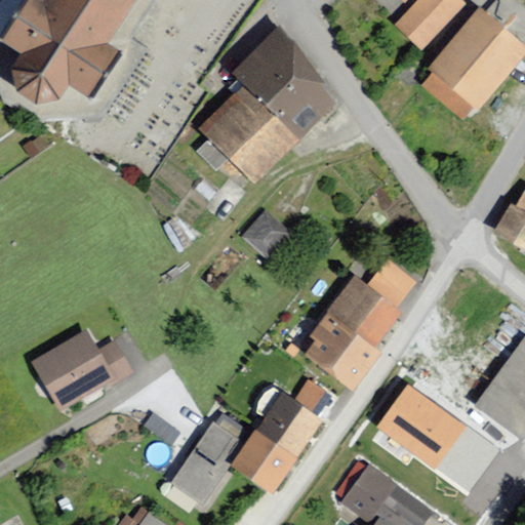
[(109,41),(134,0),(24,0),(1,37),(21,54),(14,70),(17,90),(38,103),(59,96),(69,85),(91,98),(122,50),(109,41)]
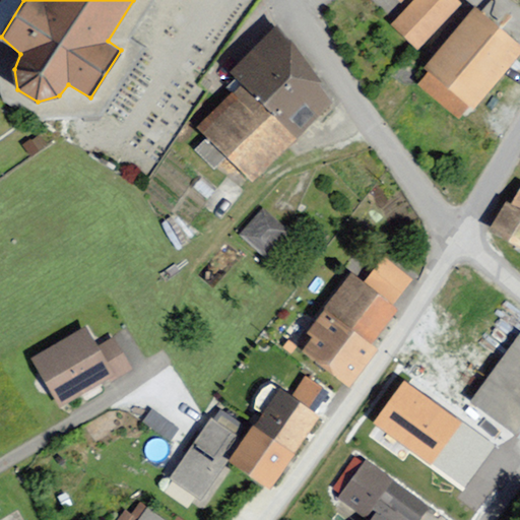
[(420,0),(394,28),(420,52),(462,7),(454,0),(420,0)]
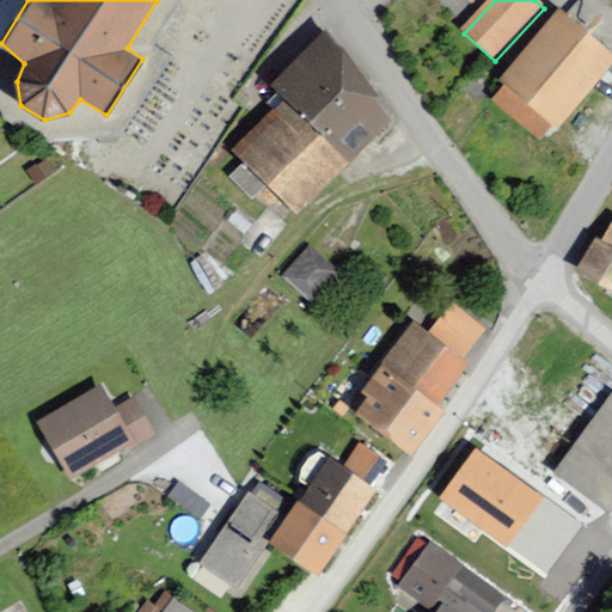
[(494,87),(551,136),(611,63),(611,59),(557,13),(494,87)]
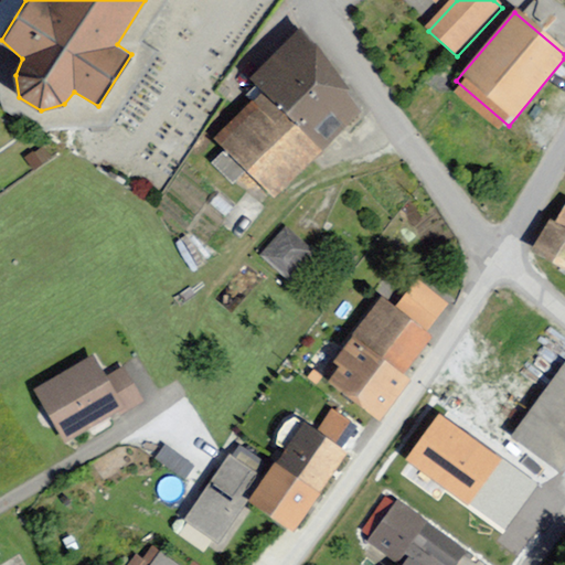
[(321,152),(359,110),(299,29),(249,82),(321,152)]
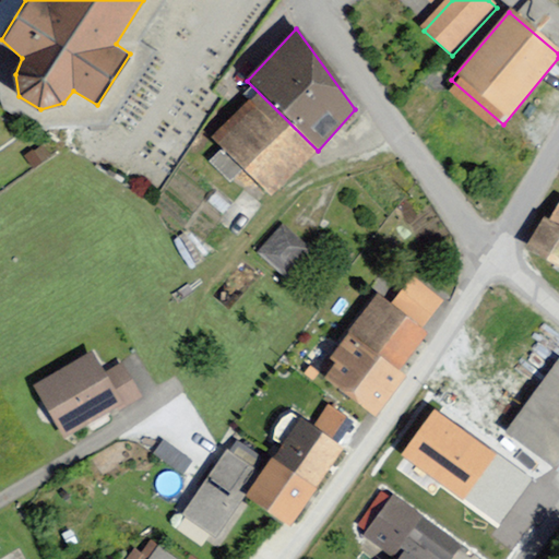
[(212,139),(269,197),(314,152),(258,94),(212,139)]
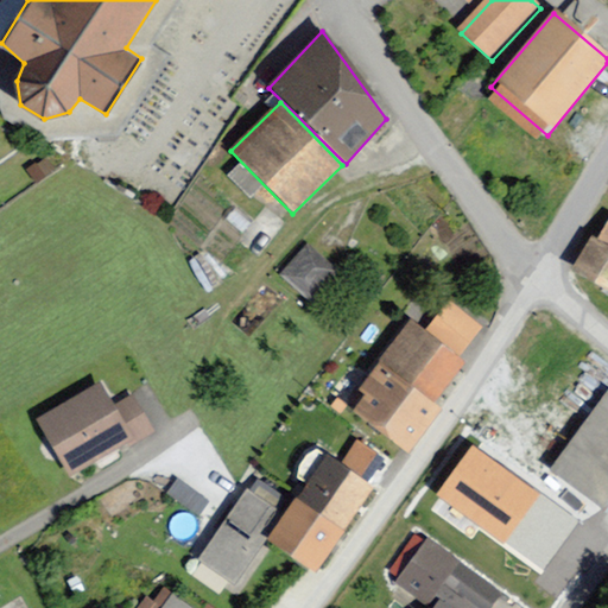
[(568,270),(607,291),(607,222),(599,240),(588,234),(568,270)]
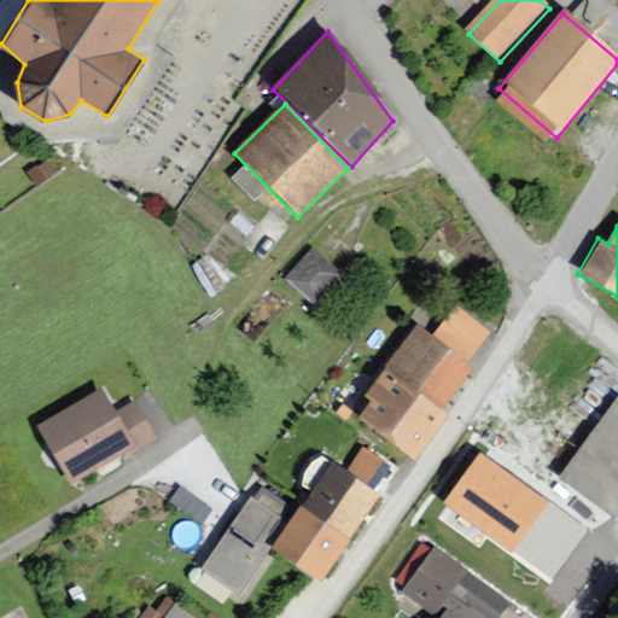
[(309,250),(284,283),(316,309),(343,277),(309,250)]
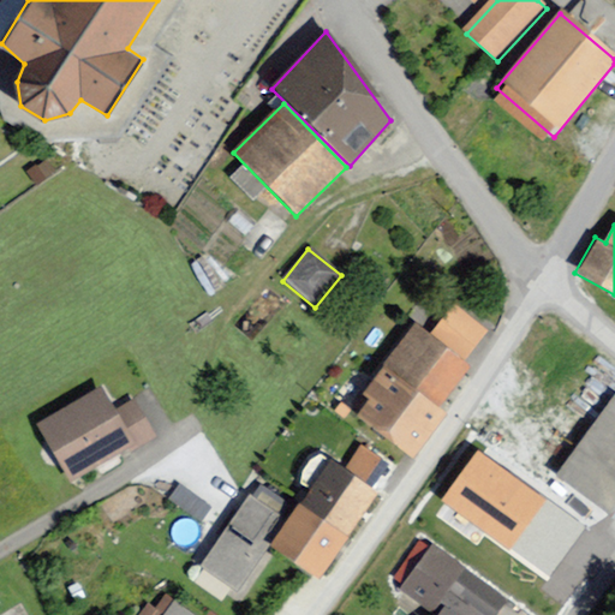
[(457,304),(431,335),(464,360),(489,329),(457,304)]
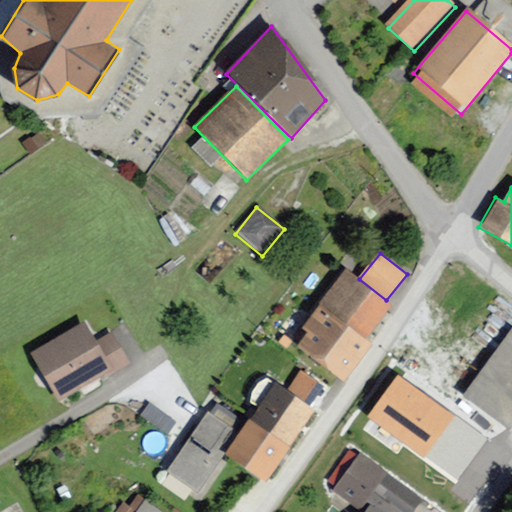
[(319,306),(365,341),(393,306),(386,300),(359,279),(346,270),(319,306)]
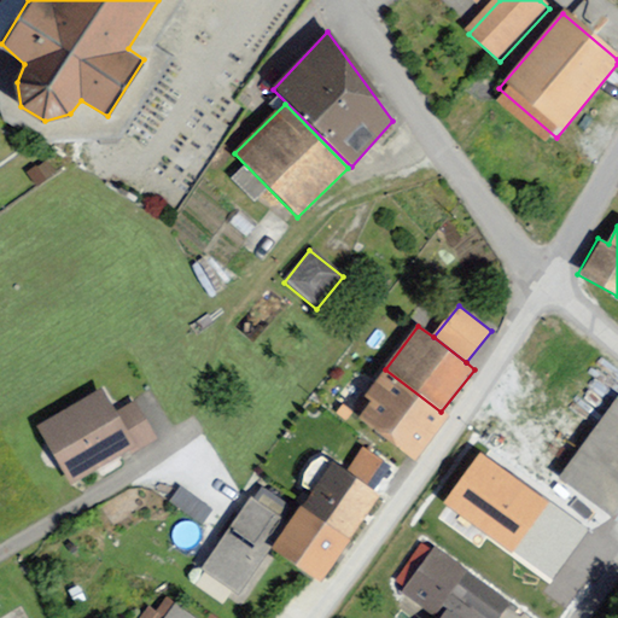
[(361,419),(415,460),(448,417),(441,412),(385,369),(365,396),(373,402),(361,419)]
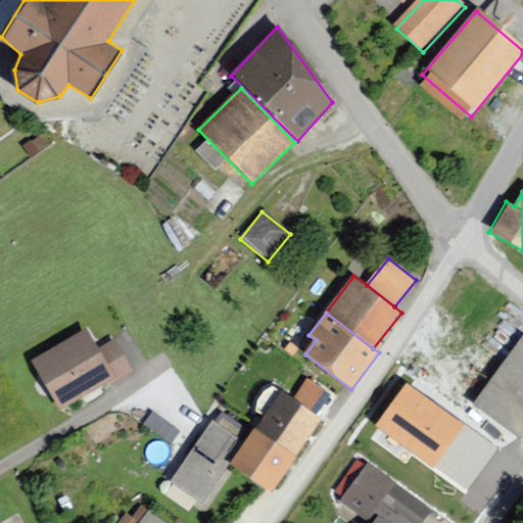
[(473,405),(522,435),(522,330),(521,330),(473,405)]
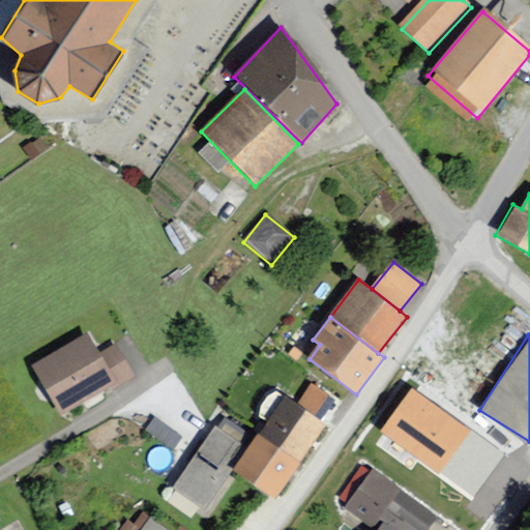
[(32,369),(60,418),(115,388),(87,337),(32,369)]
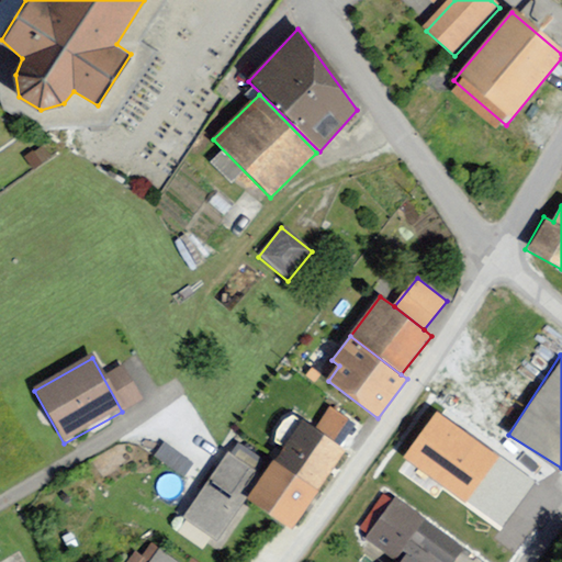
[(499,456),(436,409),(401,458),(464,504),(499,456)]
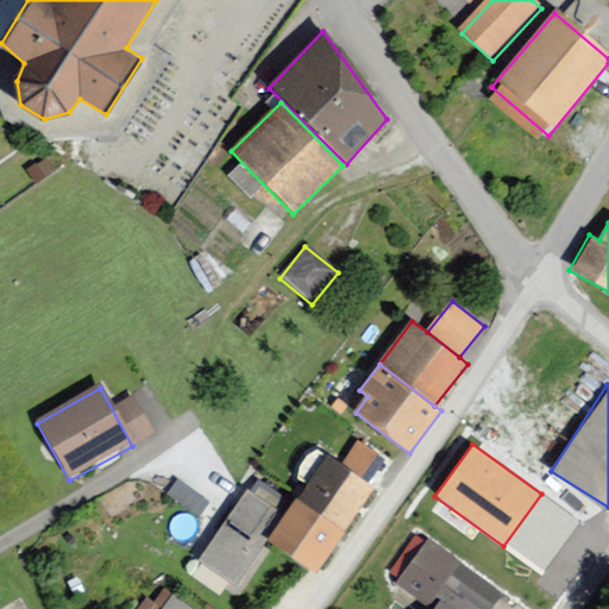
[(374,488),(326,457),(267,545),(314,577),(374,488)]
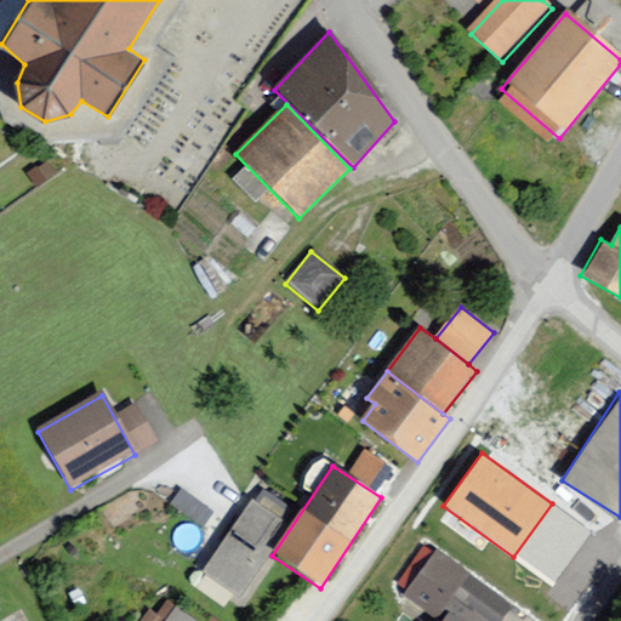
[(280,518),(250,497),(200,570),(240,597),(273,550),(263,542),(280,518)]
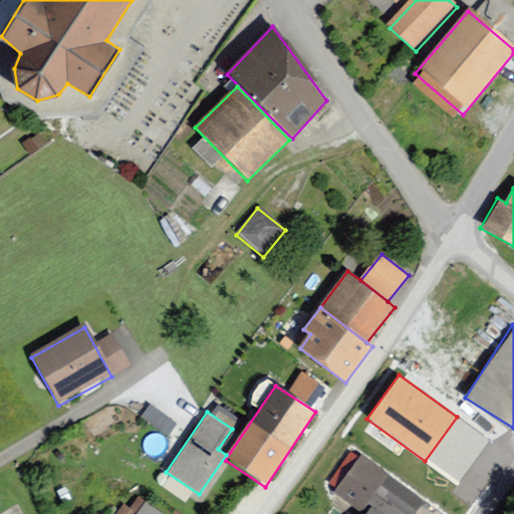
[(363,513),(418,513),(427,501),(361,455),(334,493),(363,513)]
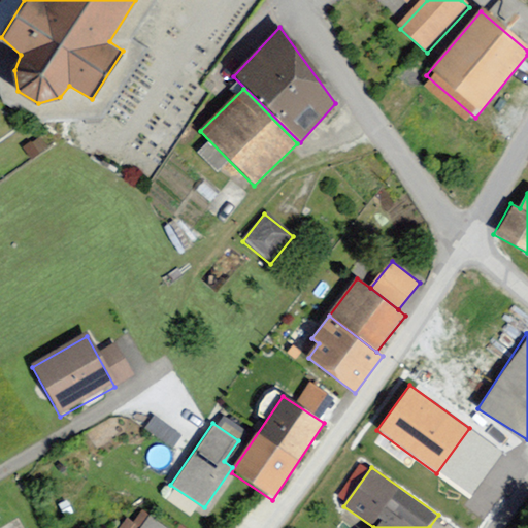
[(176,527),(136,500),(117,527),(176,527)]
